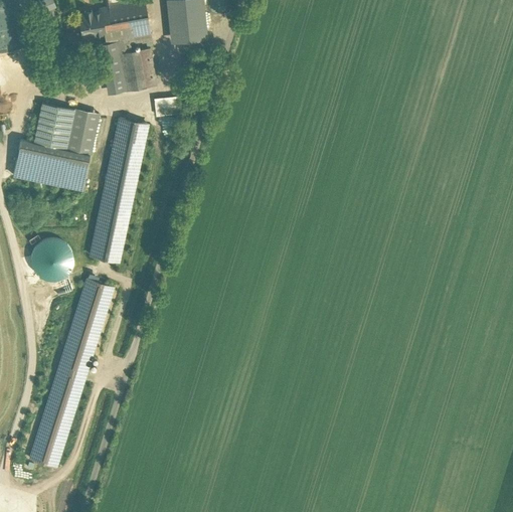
[(48,0),(42,0),(33,4),(38,15),(53,9),(48,0)]
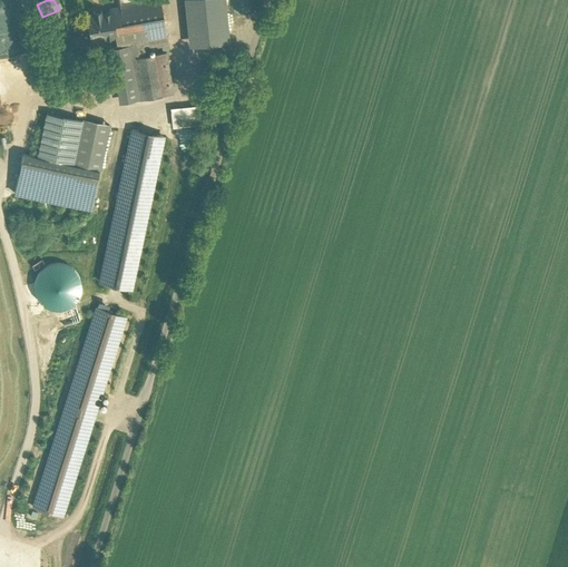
[(188,0),(194,45),(229,40),(224,0),(188,0)]
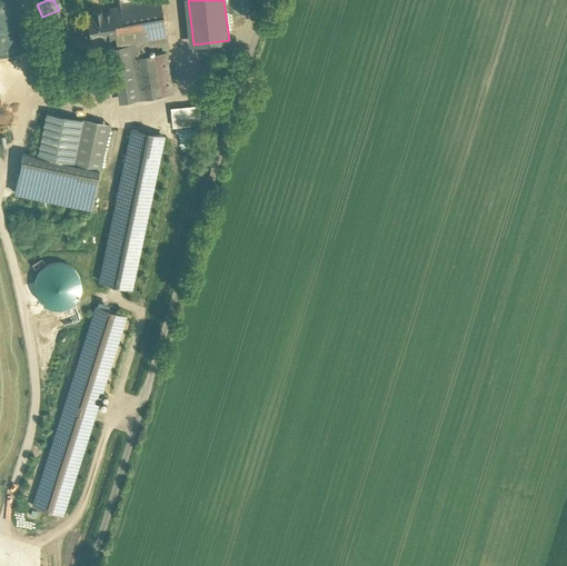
[(111,45),(121,103),(175,95),(167,55),(171,53),(162,1),(87,15),(93,48),(111,45)]
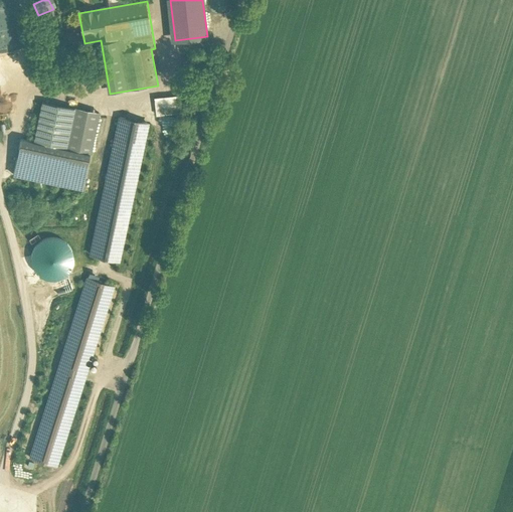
[(154,100),(156,119),(184,116),(181,97),(154,100)]
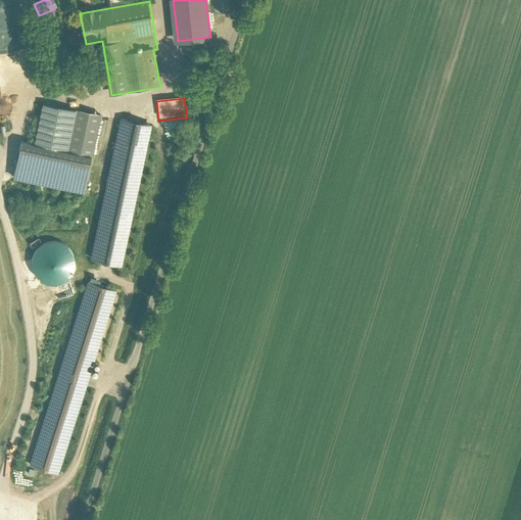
[(22,141),(14,180),(83,194),(99,117),(44,106),(36,143),(22,141)]
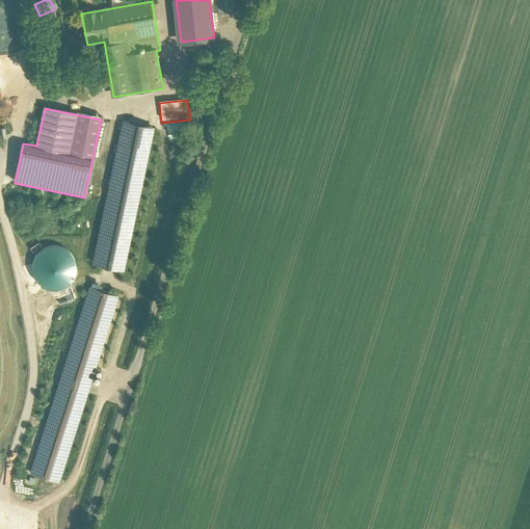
[(124,123),(93,265),(123,272),(154,130),(124,123)]
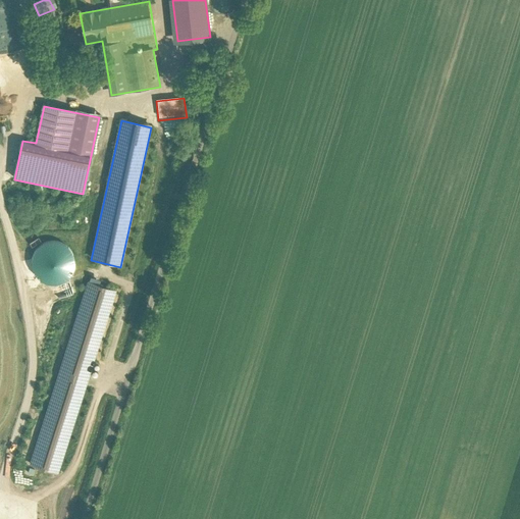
[(34,253),(38,286),(67,281),(62,244),(47,246),(48,251),(34,253)]
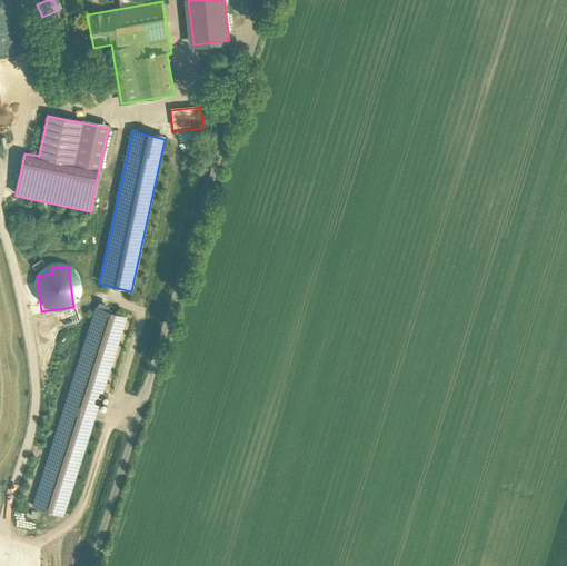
[(93,307),(32,509),(65,518),(127,317),(93,307)]
